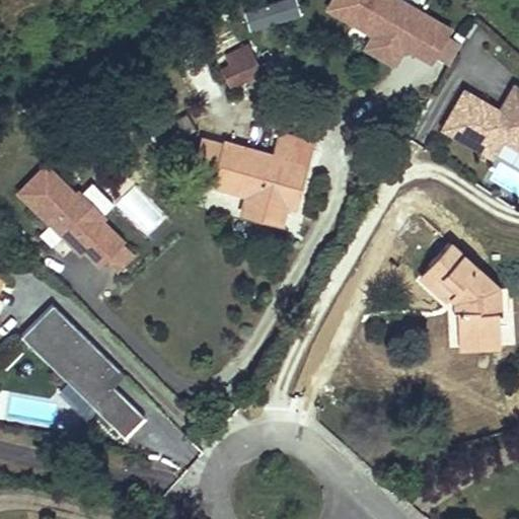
[(420,14),(394,0),(331,0),(326,11),(372,36),(400,54),(403,49),(405,45),(414,49),(416,56),(431,65),(450,31),(420,14)]
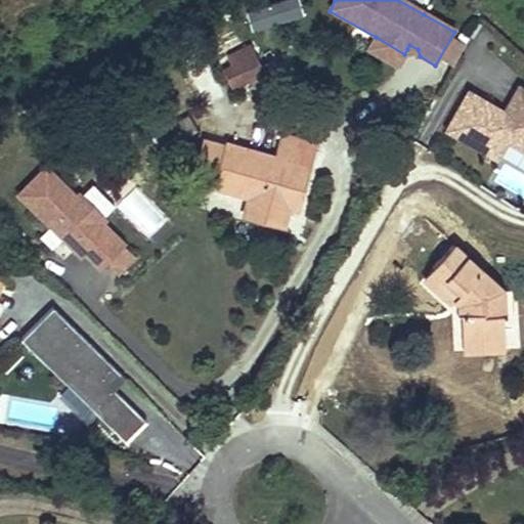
[(462,34),(444,61),(453,67),(470,38),(462,34)]
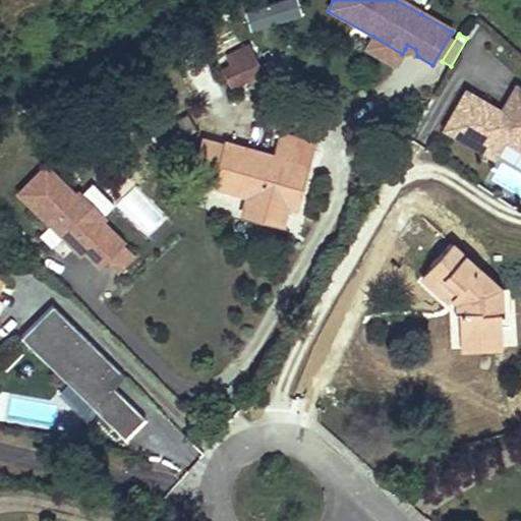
[(402,54),(373,37),(365,50),(394,67),(402,54)]
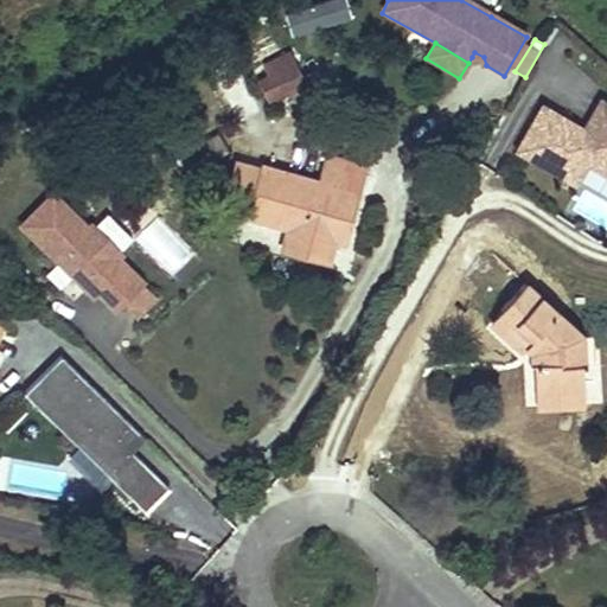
[(486,65),(484,57),(474,52),(472,57),(486,65)]
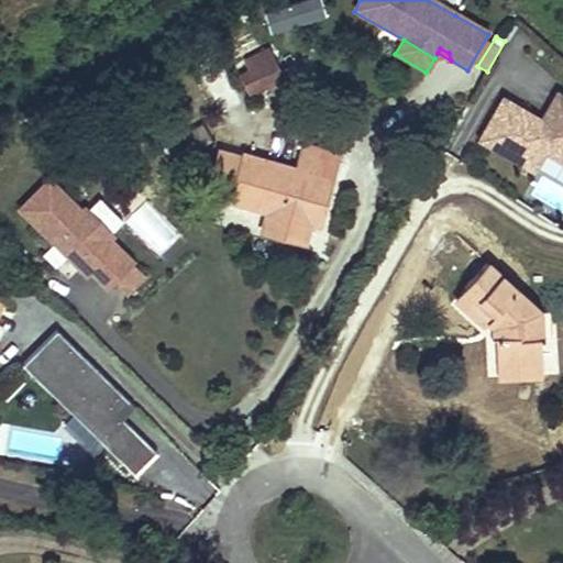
[(263,65),(241,78),(249,95),(272,84),(263,65)]
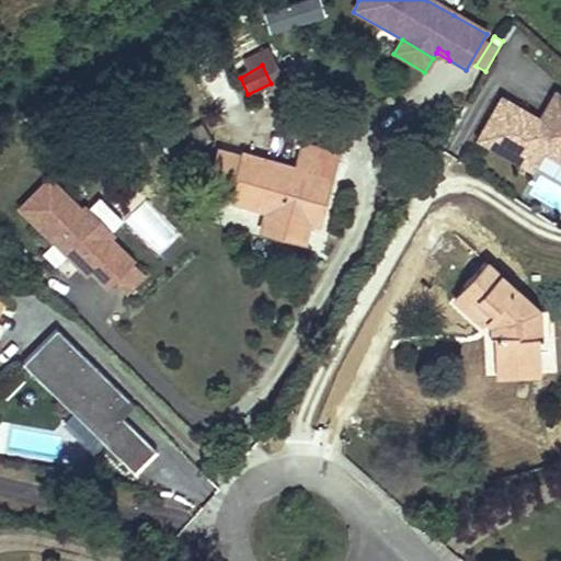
[(560,160),(560,94),(557,92),(545,112),(552,116),(548,124),(540,119),(502,98),(479,138),(533,170),(544,150),(560,160)]
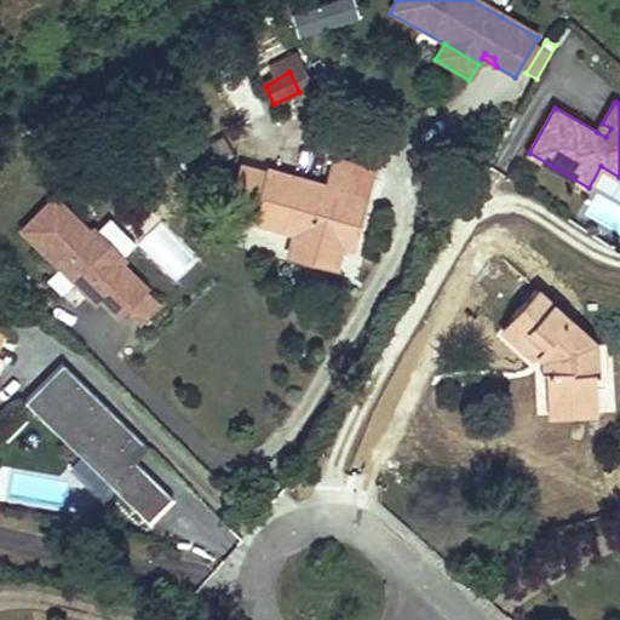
[(606,137),(610,128),(602,124),(597,132),(606,137)]
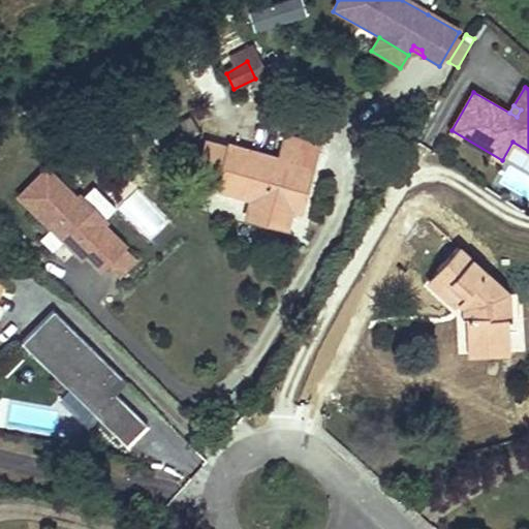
[(225,148),(204,141),(194,170),(218,178),(215,189),(248,198),(245,216),(287,227),(290,213),(298,184),(310,188),(314,169),(303,165),(307,150),(281,142),(276,158),(226,143),(225,148)]
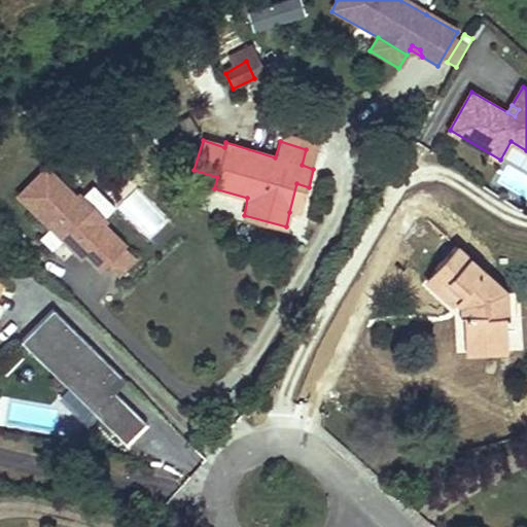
[(526,150),(511,141),(502,155),(526,169),(526,150)]
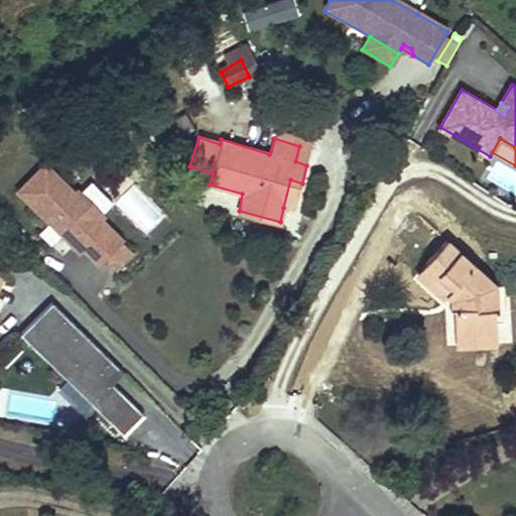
[(124,242),(102,220),(106,216),(80,191),(77,195),(46,165),(19,192),(75,247),(79,243),(87,251),(102,265),(124,242)]
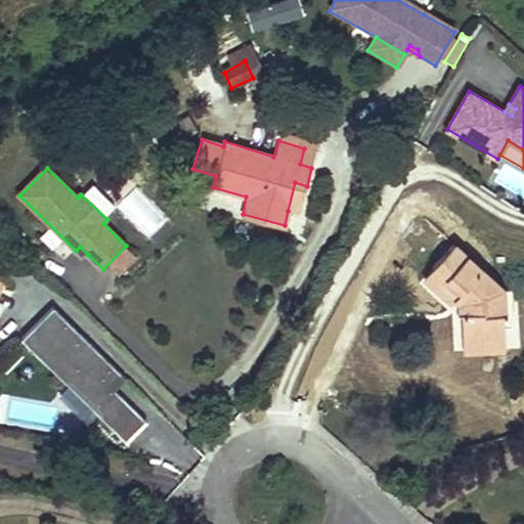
[(84,189),(111,213),(119,203),(93,180),(84,189)]
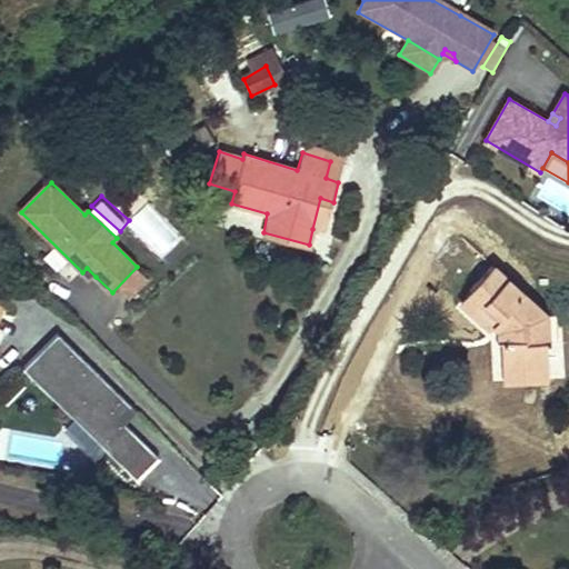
[(333,202),(320,198),(312,229),(326,232),(333,202)]
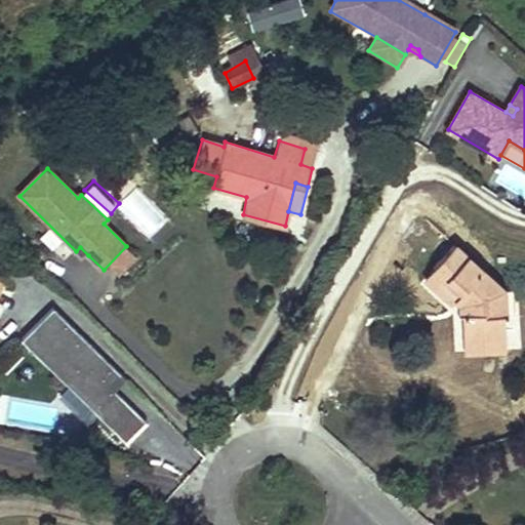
[(454,245),(423,278),(450,303),(454,299),(459,307),(461,342),(462,353),(506,352),(506,340),(502,315),(507,314),(505,290),(454,245)]
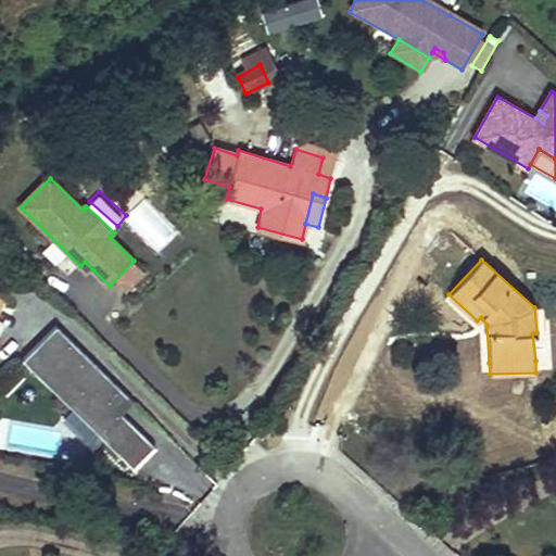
[(93,270),(85,262),(80,266),(89,274),(93,270)]
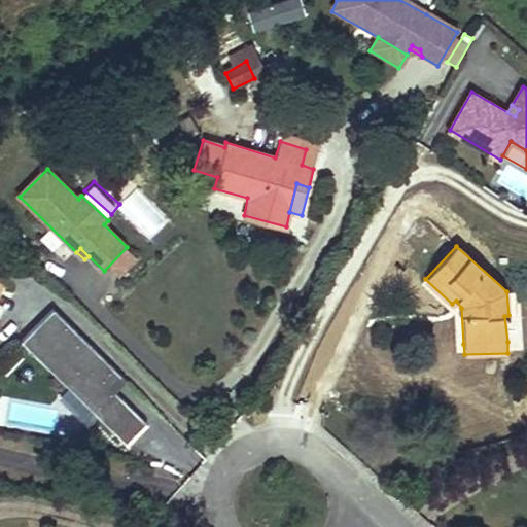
[(23,341),(127,443),(146,423),(115,393),(127,382),(55,310),(23,341)]
